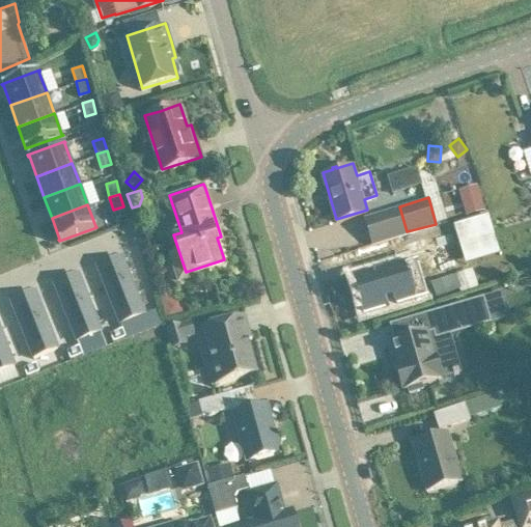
[(373,242),(407,231),(399,206),(366,217),(373,242)]
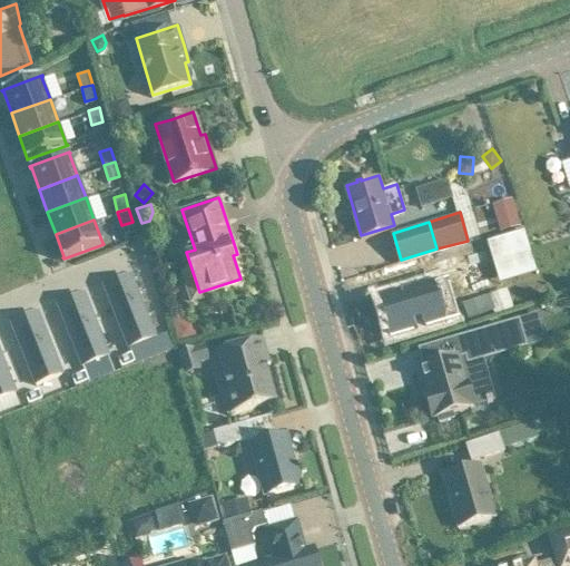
[(511,231),(477,242),(483,263),(518,252),(511,231)]
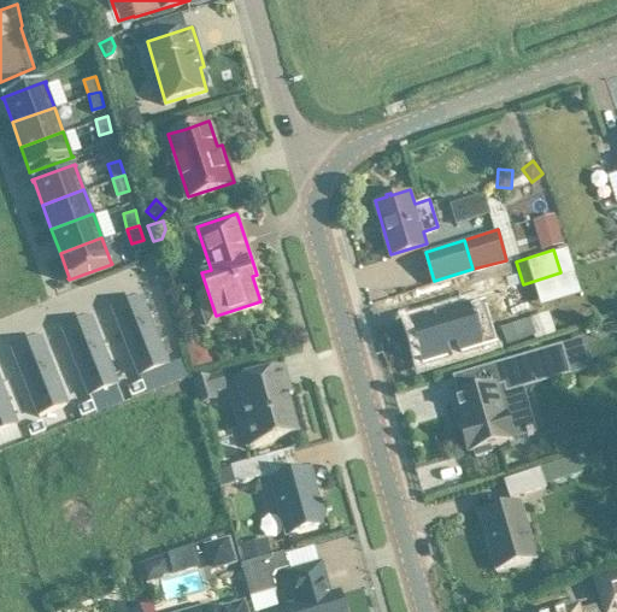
[(148,286),(121,296),(150,369),(177,358),(148,286)]
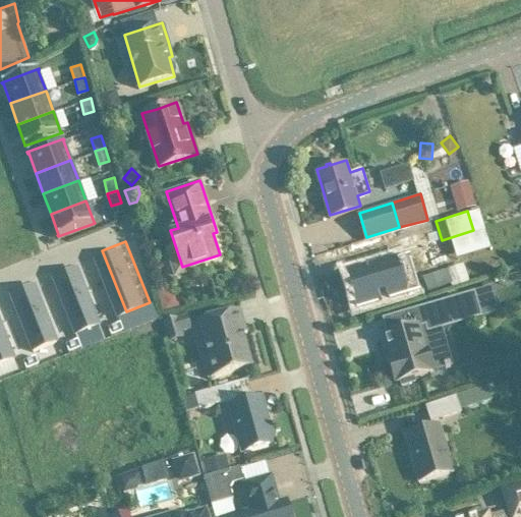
[(366,266),(346,272),(357,306),(377,300),(377,302),(379,301),(378,300),(386,298),(386,299),(387,299),(387,298),(420,288),(410,252),(377,263),(375,262),(365,265),(366,266)]
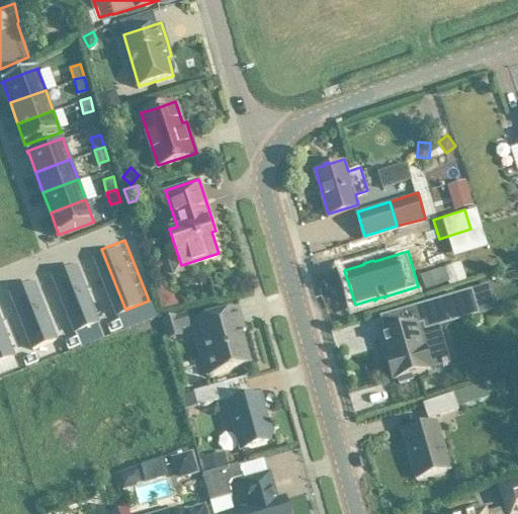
[(431,279),(478,269),(475,254),(428,264),(431,279)]
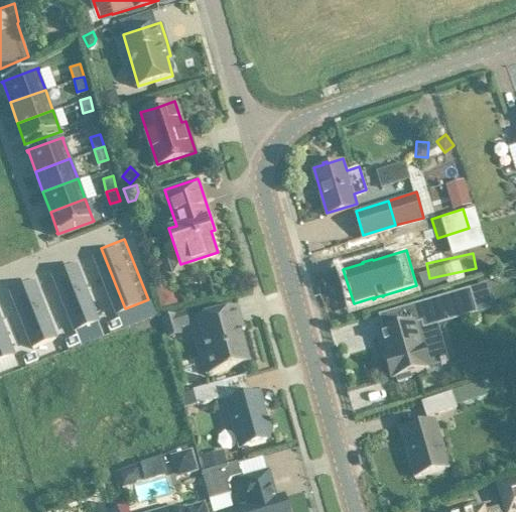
[(80,256),(56,265),(80,326),(103,316),(80,256)]
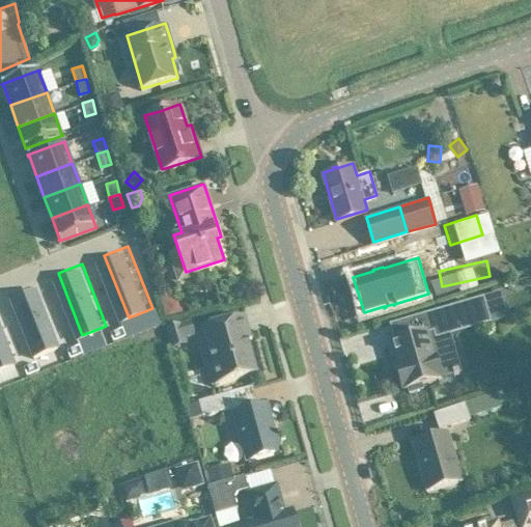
[(36,282),(12,292),(37,353),(61,343),(36,282)]
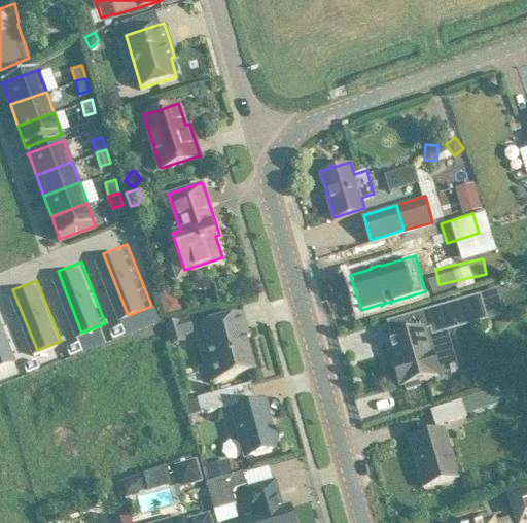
[(438,373),(425,328),(430,327),(432,335),(487,318),(480,292),(387,320),(391,336),(387,338),(394,362),(393,362),(399,384),(406,382),(407,387),(419,384),(418,379),(438,373)]
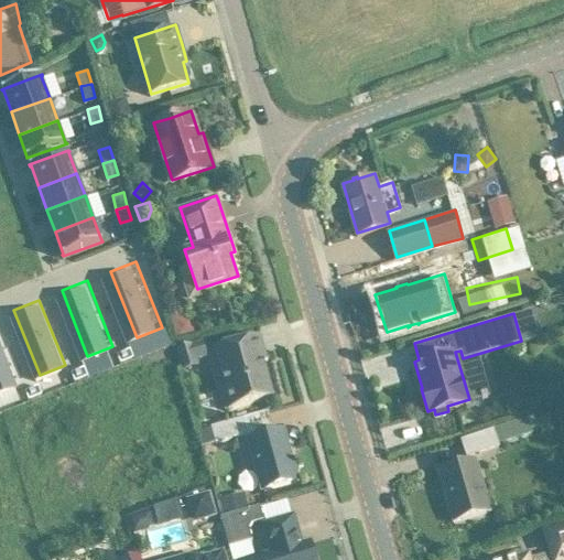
[(219,387),(224,408),(274,395),(264,359),(268,358),(261,333),(214,345),(225,386),(219,387)]
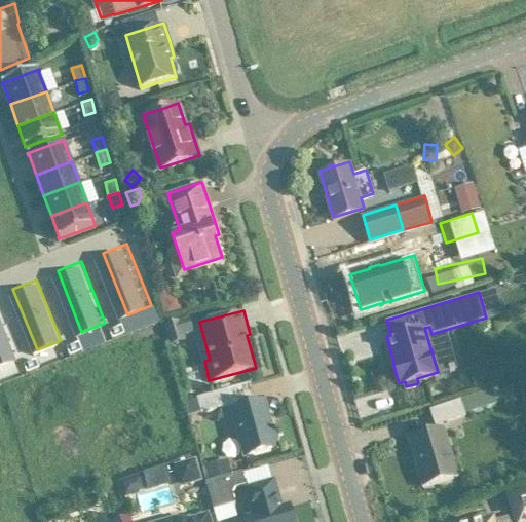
[(190,314),(180,318),(164,321),(170,342),(185,338),(184,333),(194,330),(190,314)]
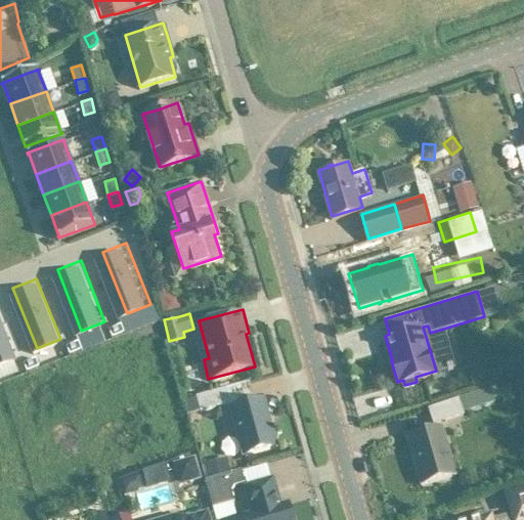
[(0,316),(0,362),(15,357),(0,316)]
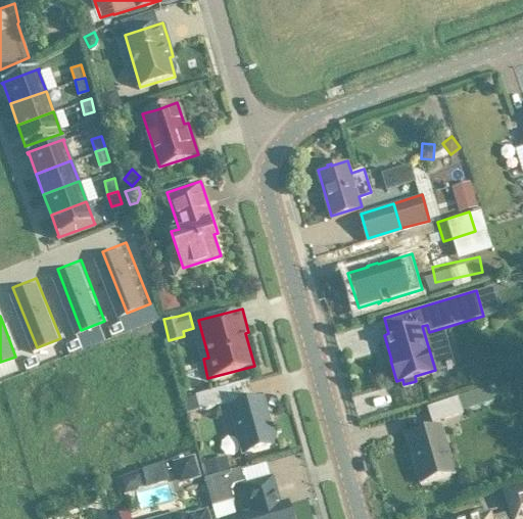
[(123,317),(114,320),(120,331),(128,328),(123,317)]
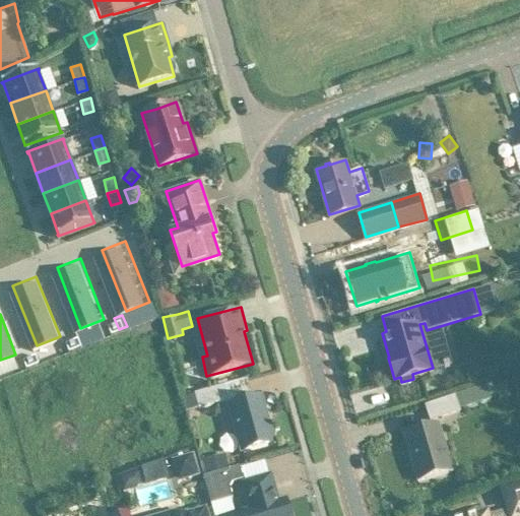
[(77,332),(69,335),(73,347),(81,344),(77,332)]
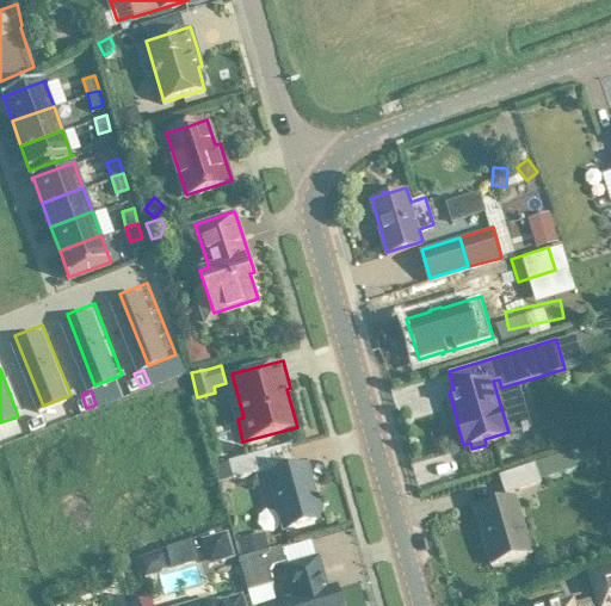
[(38,410),(29,414),(35,428),(44,425),(38,410)]
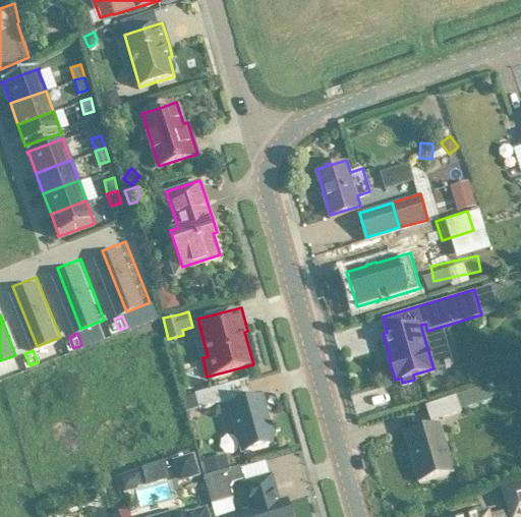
[(261,369),(237,377),(241,392),(266,385),(261,369)]
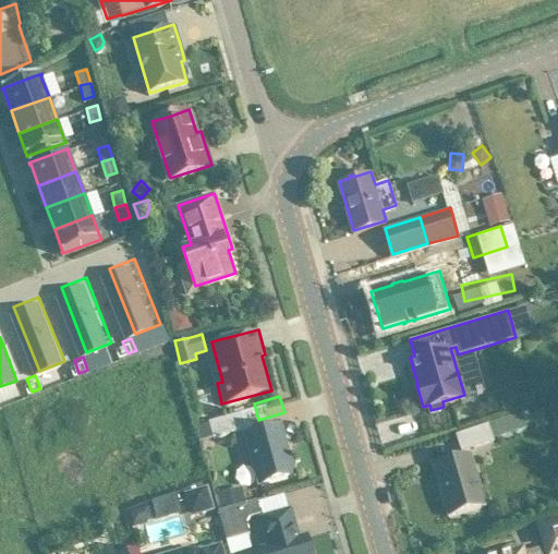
[(488,421),(456,433),(461,449),(495,438),(494,436),(526,425),(525,421),(533,419),(529,408),(488,421)]
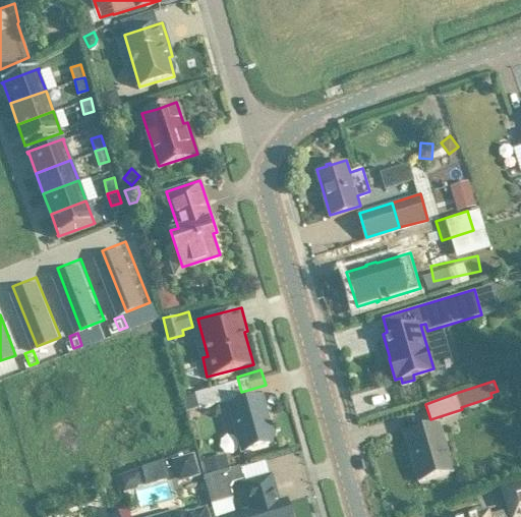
[(224,384),(195,392),(199,406),(228,398),(224,384)]
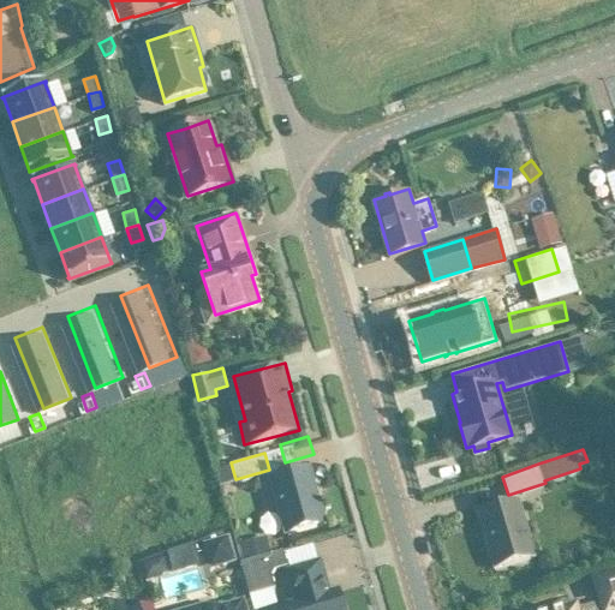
[(299,470),(272,477),(287,532),(302,527),(324,521),(309,466),(299,470)]
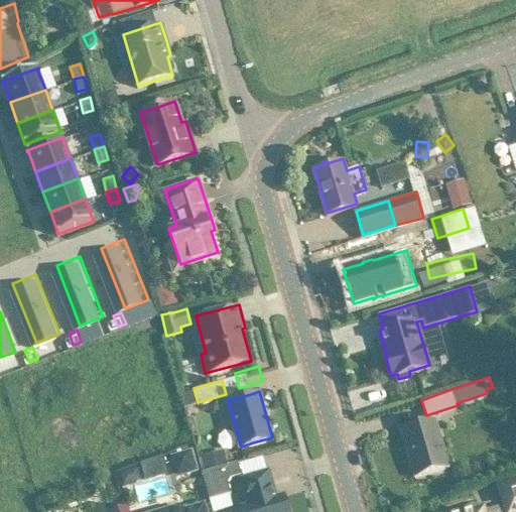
[(401,428),(415,475),(448,466),(435,418),(401,428)]
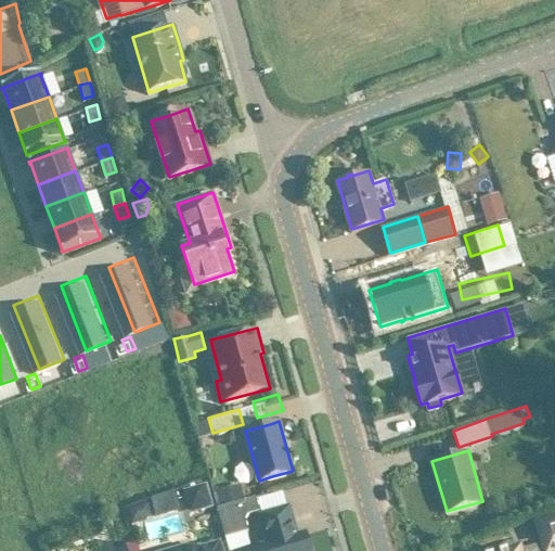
[(237,477),(234,491),(254,495),(256,481),(237,477)]
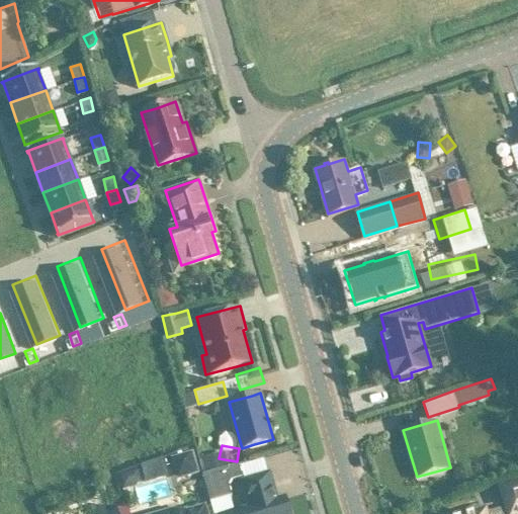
[(199,472),(193,448),(171,454),(177,478),(199,472)]
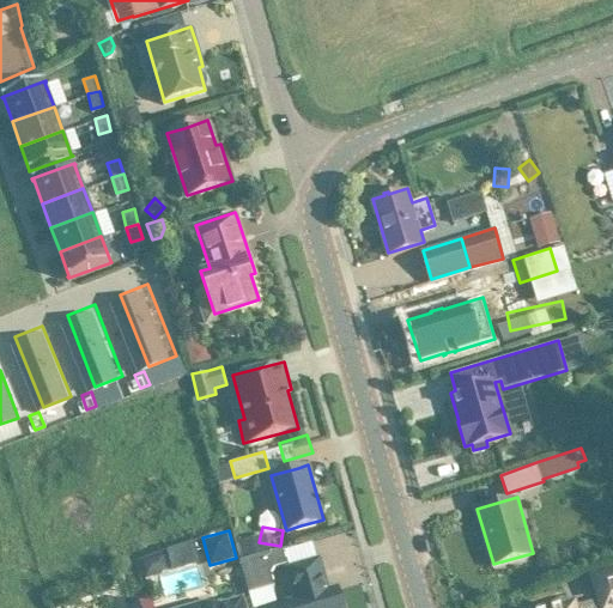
[(238,558),(248,590),(273,583),(271,570),(273,565),(286,561),(281,546),(256,553),(242,557),(238,558)]
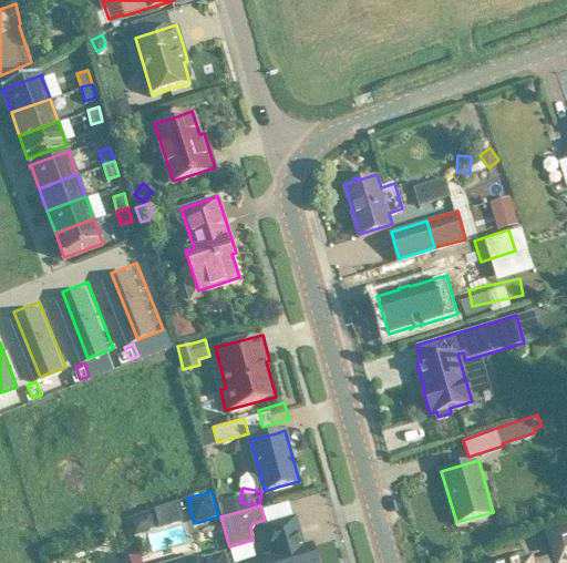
[(150,513),(132,518),(135,531),(150,526),(153,521),(150,513)]
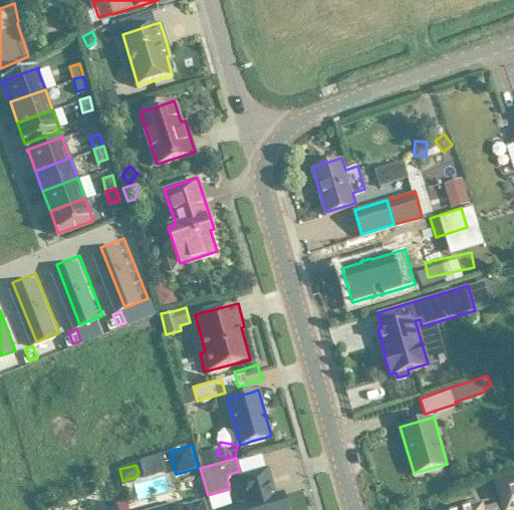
[(243,509),(287,509),(283,491),(275,494),(268,468),(241,475),(248,501),(242,503),(243,509)]
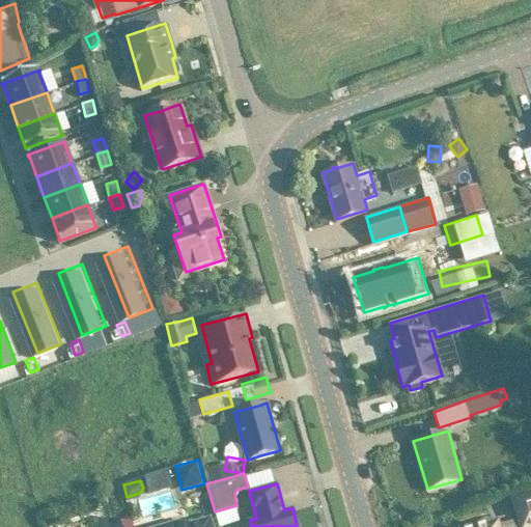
[(530,526),(530,492),(511,499),(518,518),(498,524),(497,522),(481,526),(530,526)]
